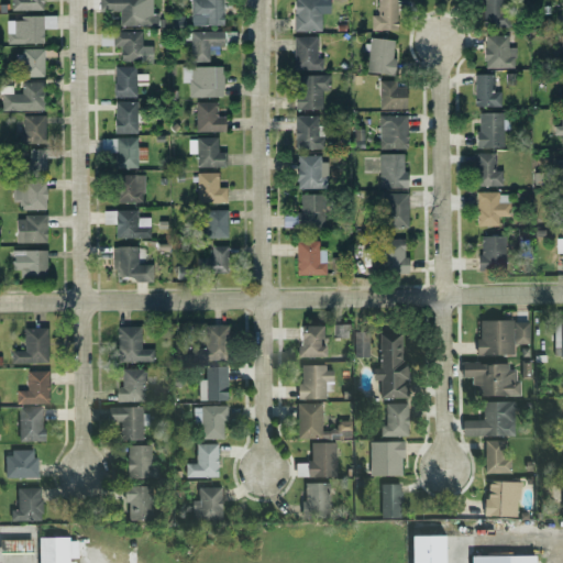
[(42,10),(41,0),(9,0),(10,10),(42,10)]
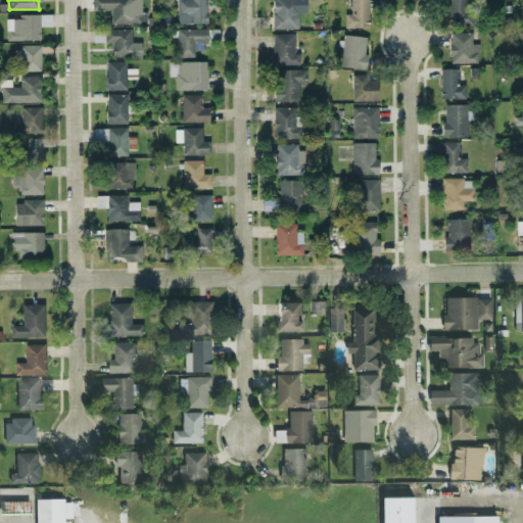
[(91,0),(91,9),(110,9),(110,24),(141,25),(141,0),(91,0)]
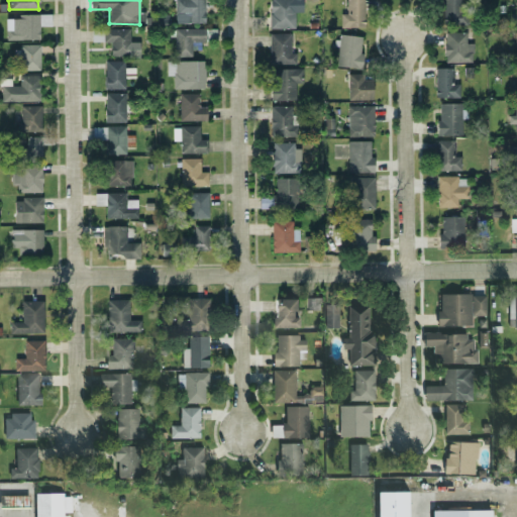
[(204,23),(203,0),(175,0),(175,23),(204,23)]
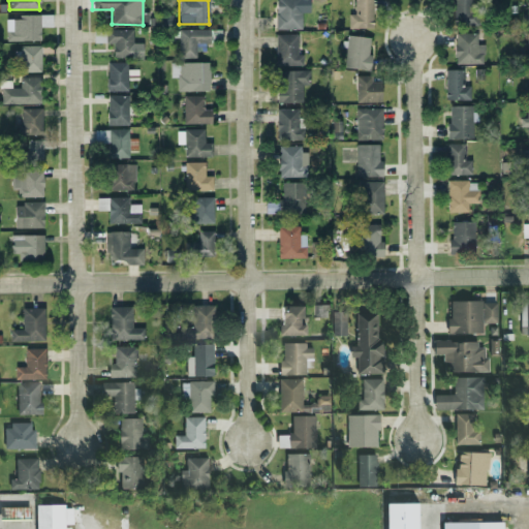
[(274,0),(275,29),(301,30),(301,12),(310,12),(310,0),(274,0)]
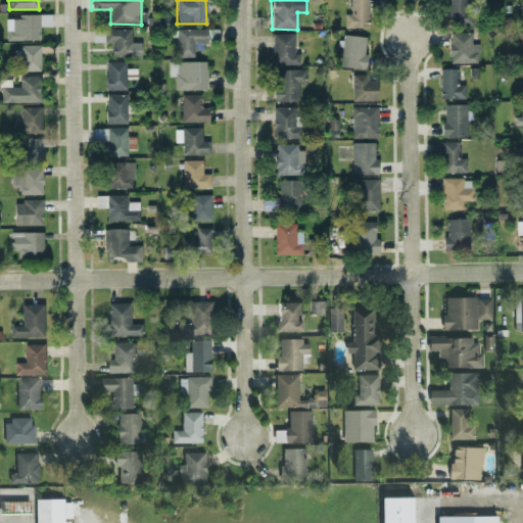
[(367,0),(348,0),(349,13),(343,13),(343,29),(368,28),(367,0)]
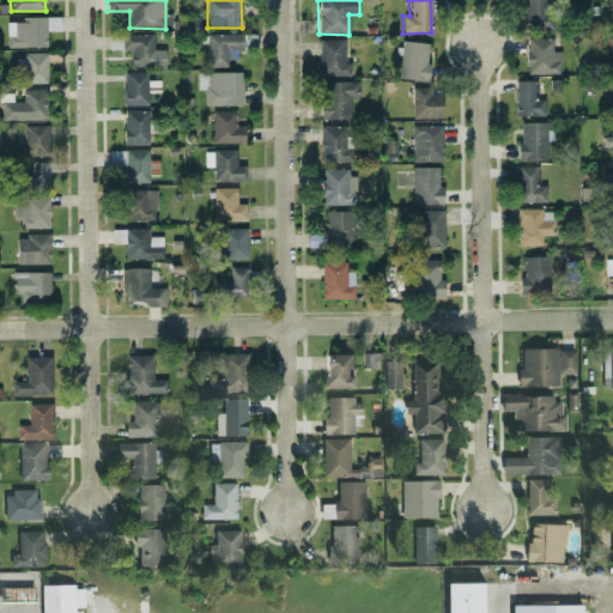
[(554,30),(554,10),(545,10),(545,0),(526,0),(526,30),(554,30)]
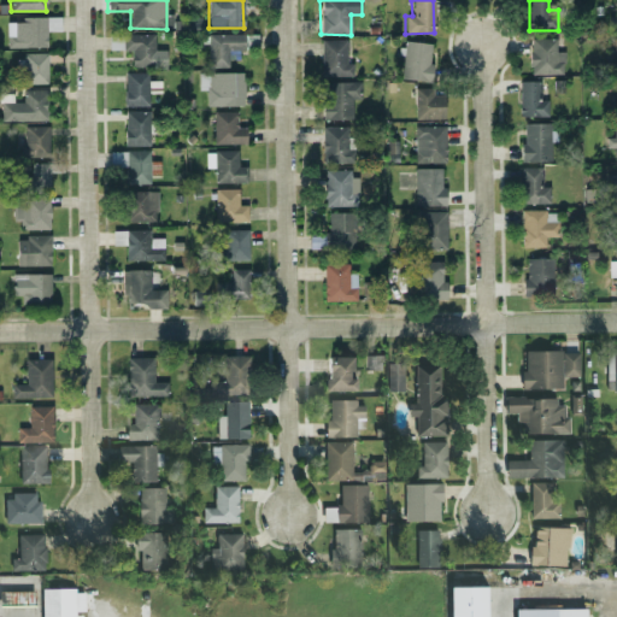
[(59,18),(6,19),(6,48),(46,47),(46,31),(59,31),(59,18)]
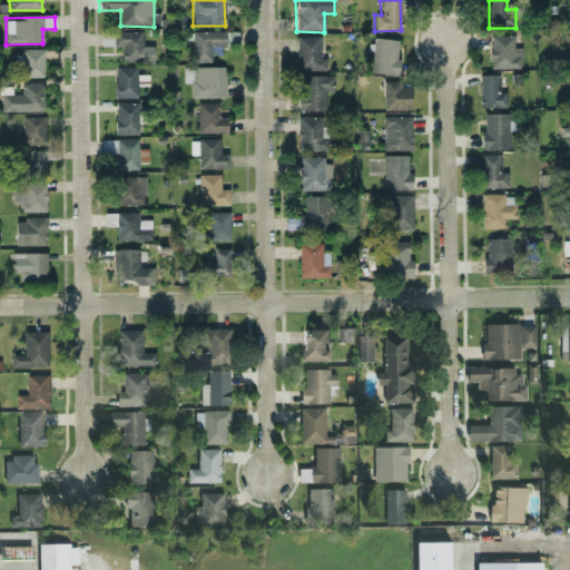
[(121,49),(121,64),(153,62),(153,47),(143,47),(143,31),(114,32),(114,49),(121,49)]
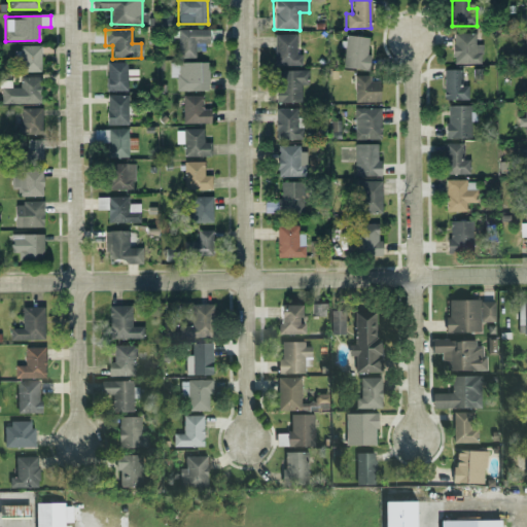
[(195,58),(195,43),(208,44),(209,30),(178,29),(177,58),(195,58)]
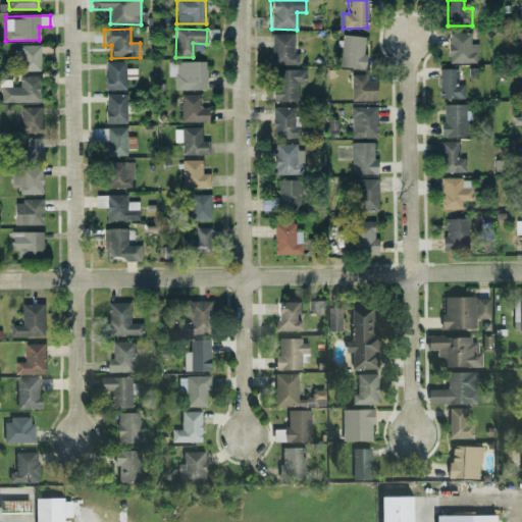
[(470,34),(449,33),(448,63),(476,63),(476,44),(470,44),(470,34)]
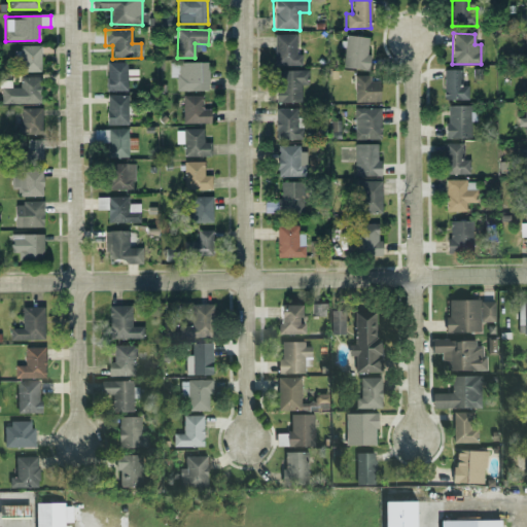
[(273,35),(274,66),(301,65),(301,55),(295,55),(295,34),(273,35)]
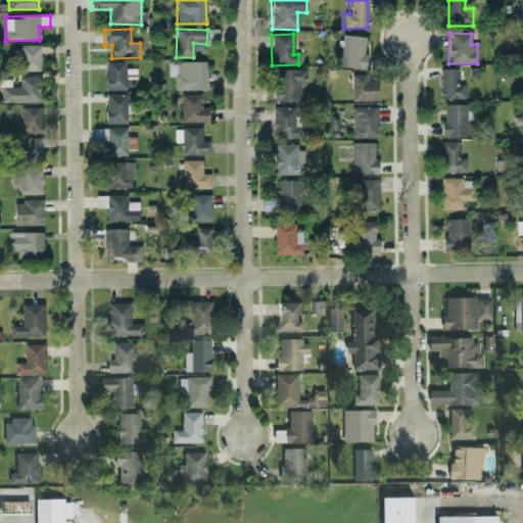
[(363,69),(367,38),(343,35),(338,66),(363,69)]
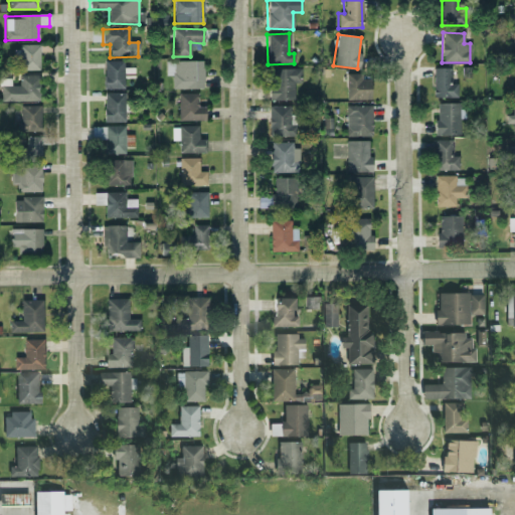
[(39,44),(19,45),(19,54),(20,54),(20,70),(39,70),(39,44)]
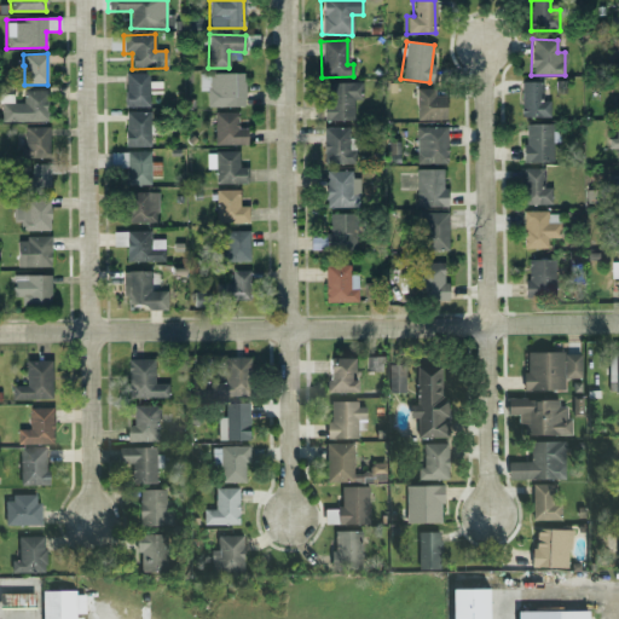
[(148,106),(148,86),(149,86),(149,73),(125,74),(125,106),(148,106)]
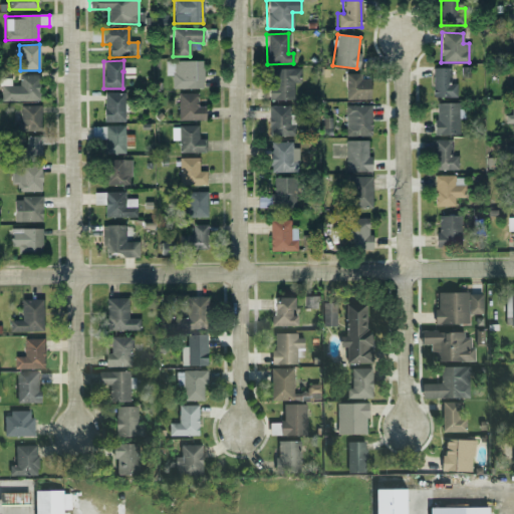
[(172,89),(203,88),(203,60),(165,61),(166,75),(171,75),(172,89)]
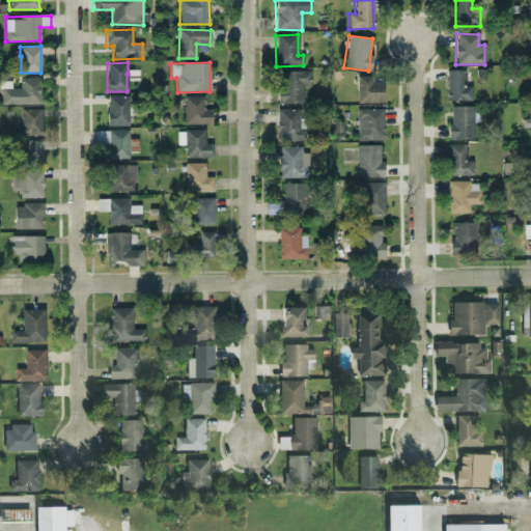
[(471,100),(471,86),(465,86),(464,70),(446,71),(447,101),(471,100)]
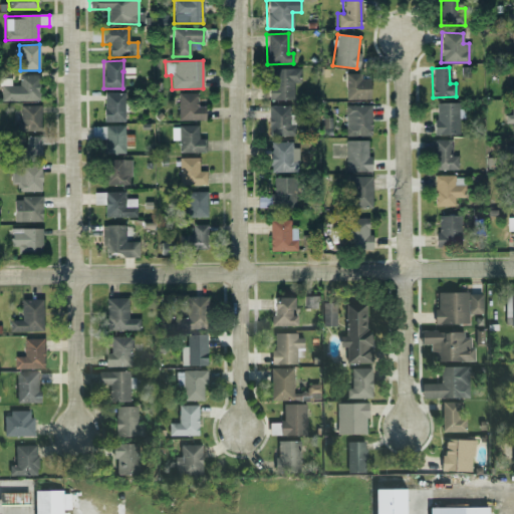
[(293,100),(293,82),(299,83),(300,69),(269,68),(268,99),(293,100)]
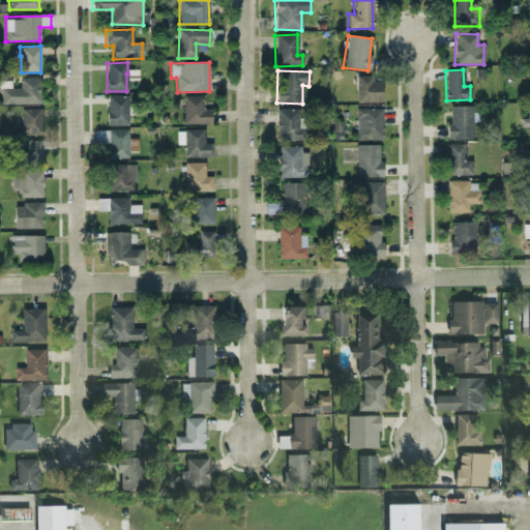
[(356,102),(381,102),(380,82),(372,82),(372,76),(355,76),(356,102)]
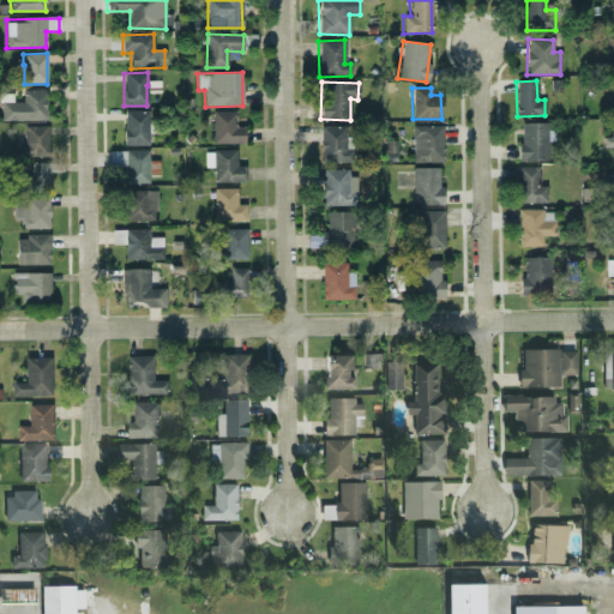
[(47,90),(22,90),(23,102),(1,103),(2,121),(47,120),(47,90)]
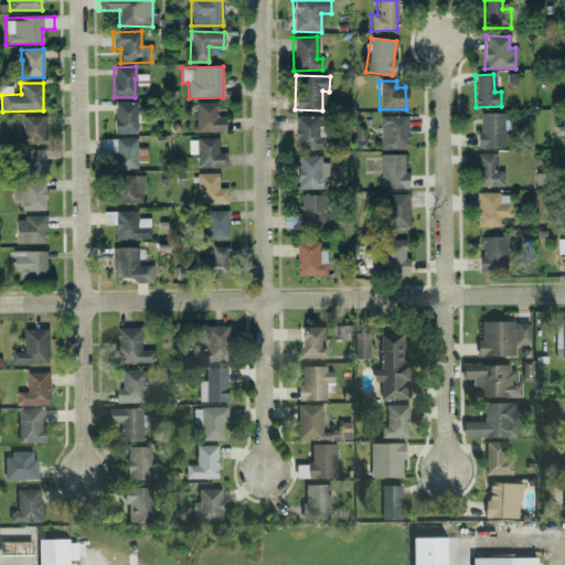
[(136,103),(114,102),(113,134),(136,134),(136,103)]
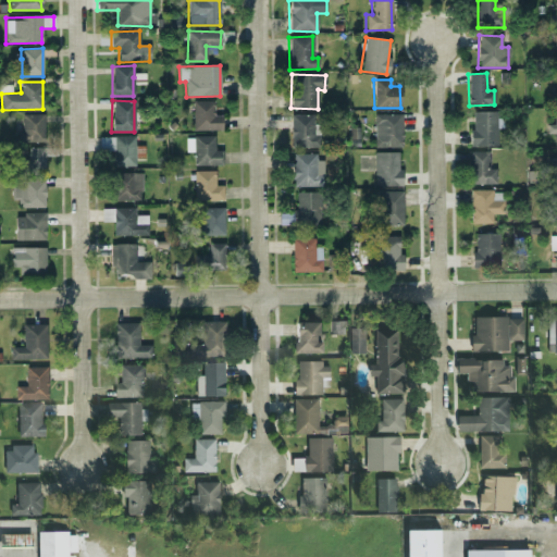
[(221,130),(221,115),(213,115),(213,101),(192,101),(193,131),(221,130)]
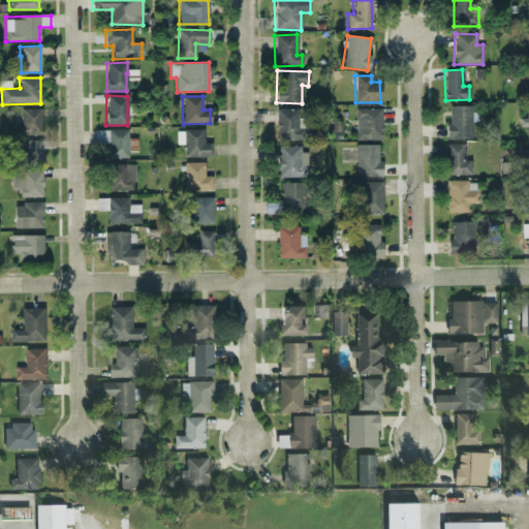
[(526,127),(526,137),(528,137),(528,104),(526,105),(526,118),(519,118),(519,127),(526,127)]
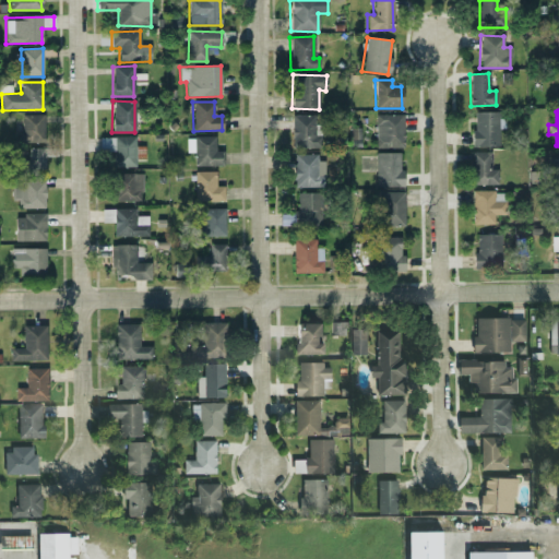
[(473,147),(499,146),(498,128),(502,128),(501,111),(472,113),(473,147)]
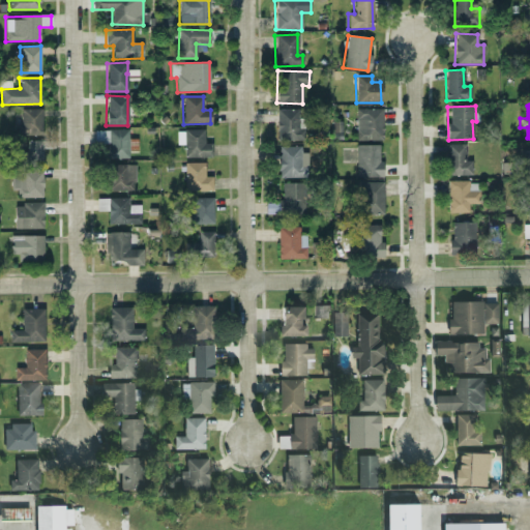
[(41,135),(40,109),(18,109),(19,135),(41,135)]
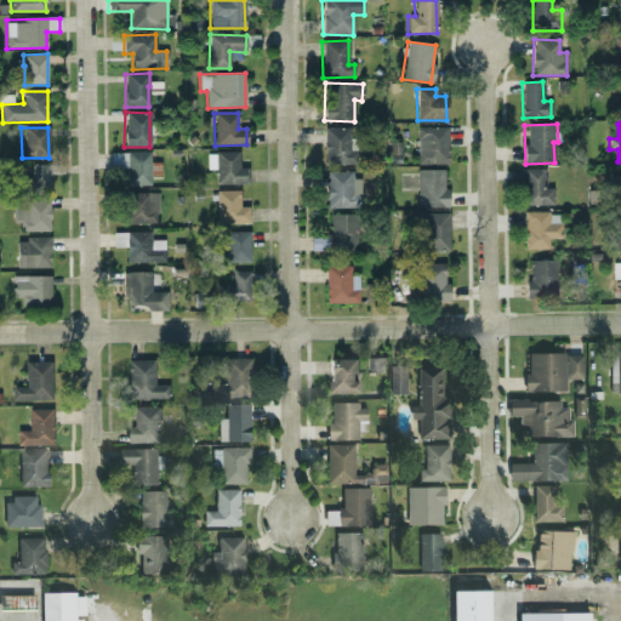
[(324,165),(355,164),(354,127),(324,129),(324,165)]
